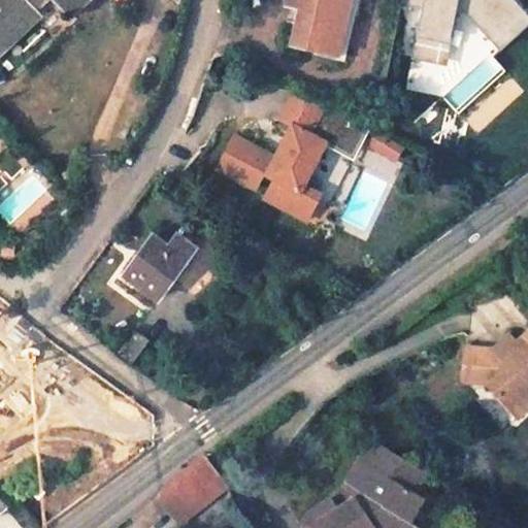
[(0,0),(0,48),(38,12),(31,6),(37,0),(48,0),(66,18),(84,0),(0,0)]
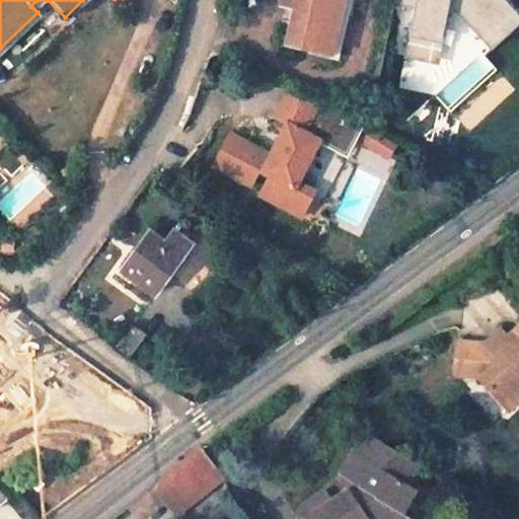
[(342,0),(279,0),(280,1),(299,6),(295,21),(290,20),(286,40),(331,49),(342,0)]
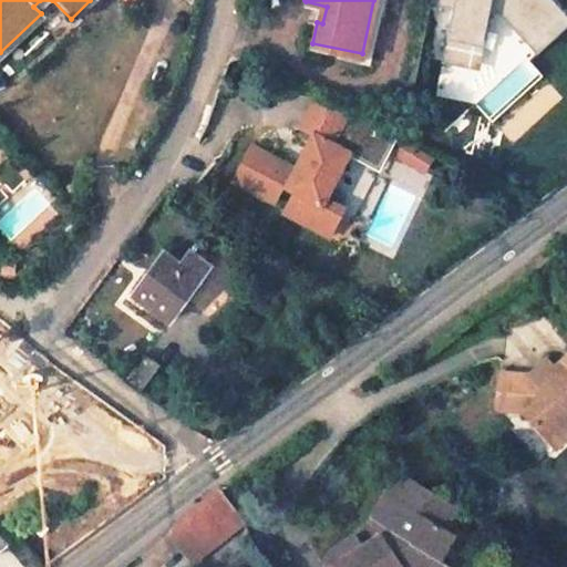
[(492,0),(454,0),(453,9),(443,62),(480,69),(492,0)]
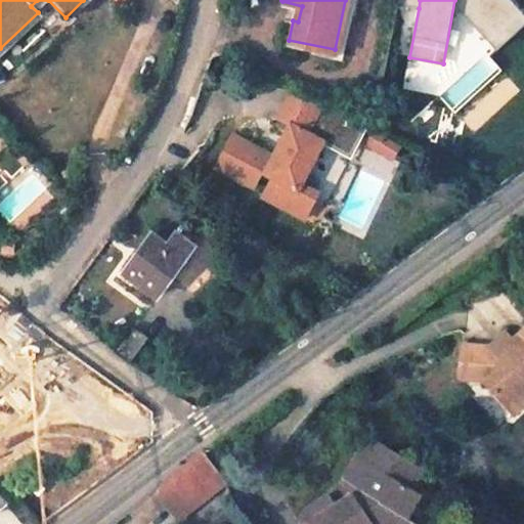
[(523,29),(523,11),(513,0),(466,0),(464,14),(497,52),(523,29)]
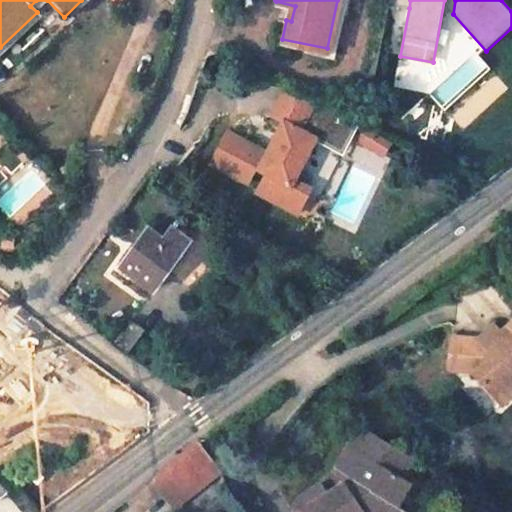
[(229,136),(212,170),(248,188),(255,173),(267,179),(257,197),(298,218),(311,193),(295,185),(301,171),(316,144),(321,147),(337,116),(286,90),(270,120),(283,126),(267,157),(229,136)]
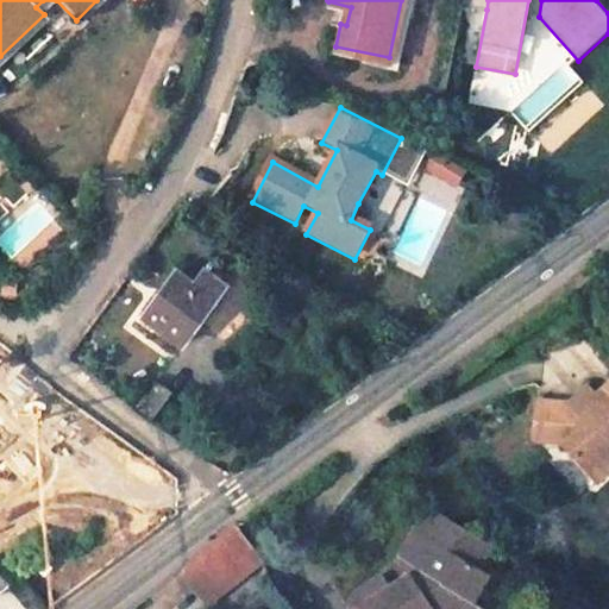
[(437,181),(446,165),(433,157),(424,173),(437,181)]
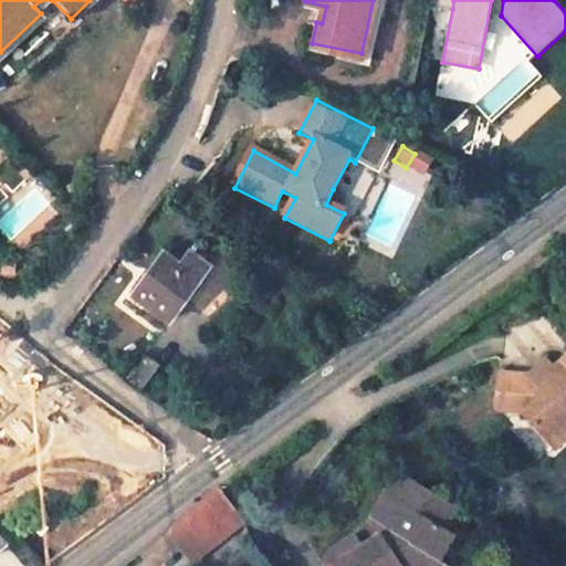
[(423,178),(432,164),(415,154),(406,168),(423,178)]
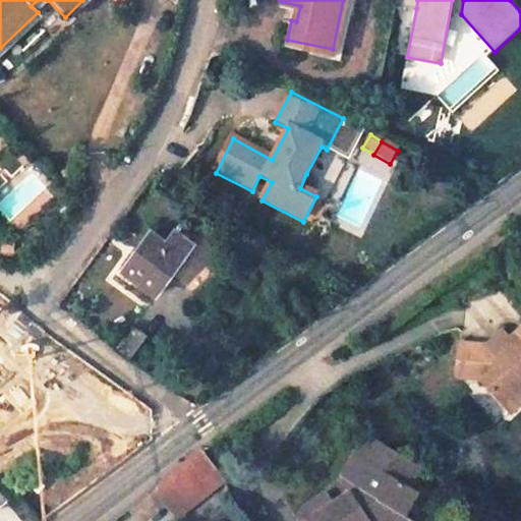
[(324,183),(306,174),(300,188),(316,196),(324,183)]
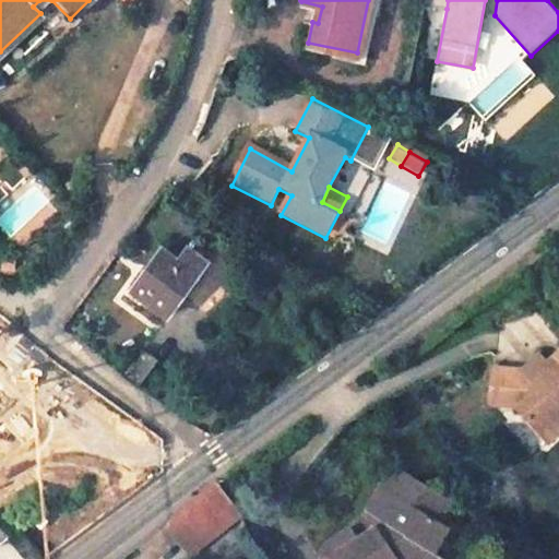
[(178,261),(162,250),(133,289),(167,314),(193,280),(175,265),(178,261)]
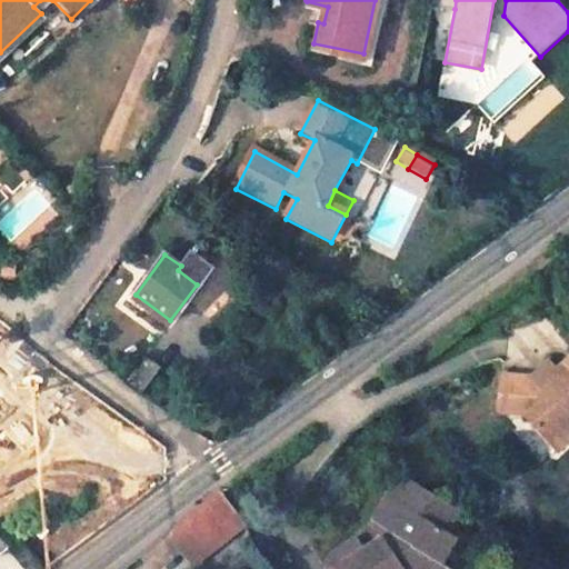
[(186,260),(181,266),(178,270),(197,285),(203,275),(186,260)]
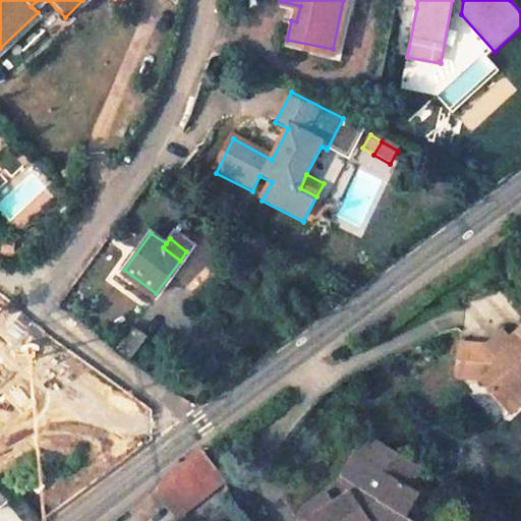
[(485,345),(457,342),(453,372),(480,375),(504,402),(520,386),(520,326),(510,336),(499,346),(485,345)]
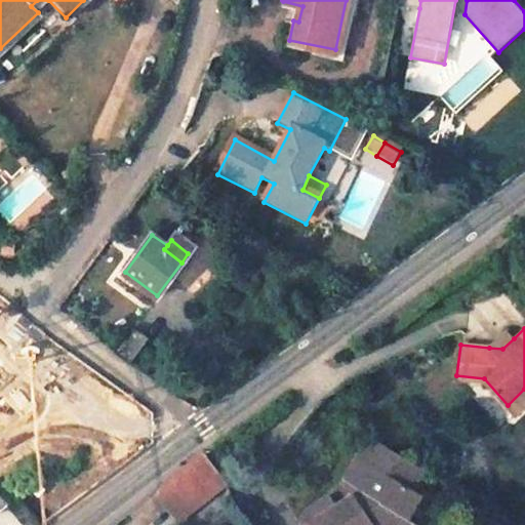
[(514,338),(508,330),(489,348),(502,349),(514,338)]
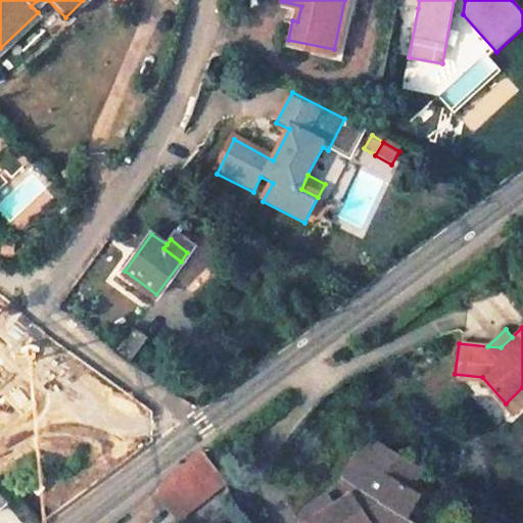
[(0,393),(40,360),(14,332),(0,343),(0,393)]
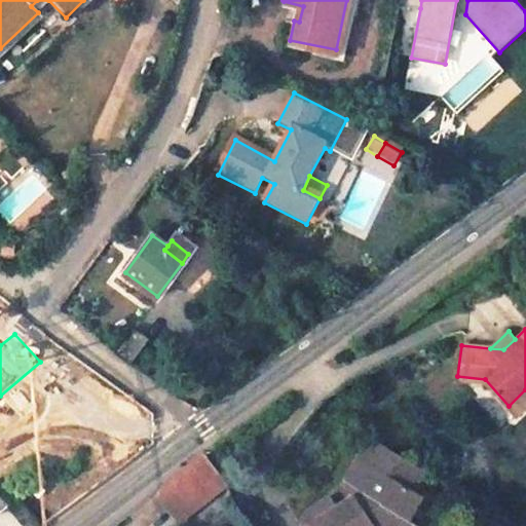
[(336,500),(309,516),(314,525),(397,525),(407,520),(413,525),(429,498),(418,492),(431,473),(379,441),(367,461),(380,471),(360,500),(343,511),(336,500)]
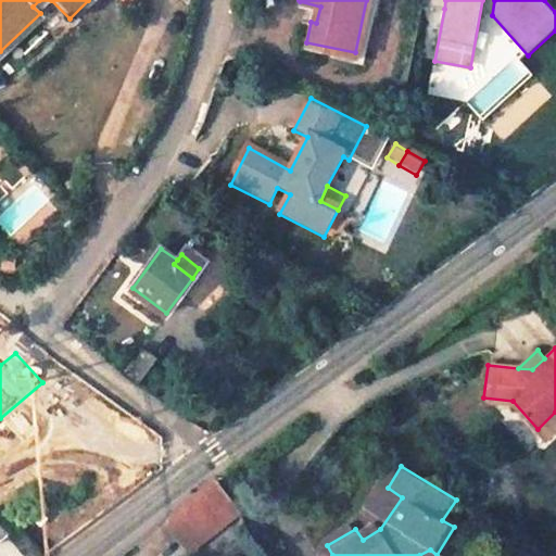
[(239,514),(216,478),(169,516),(140,540),(152,555),(160,555),(179,541),(190,554),(239,514)]
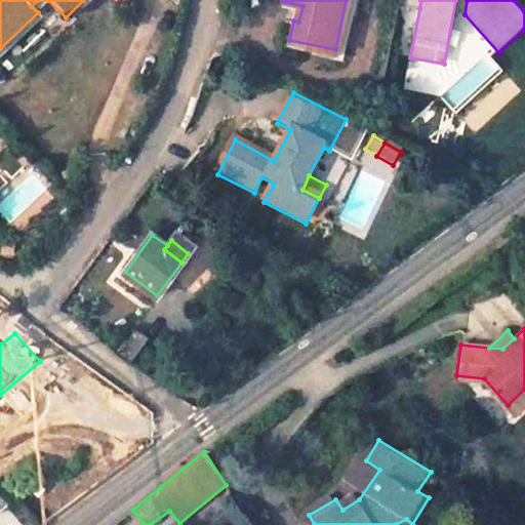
[(379,470),(366,460),(347,491),(359,499),(379,470)]
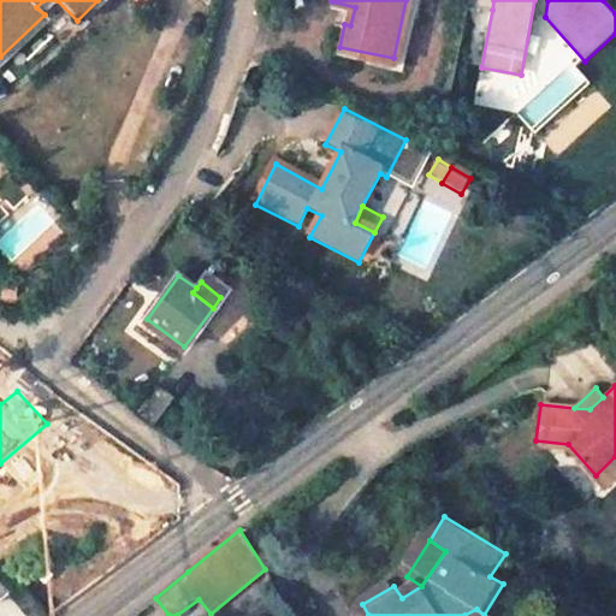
[(0,574),(0,584),(10,594),(23,581),(10,566),(0,574)]
